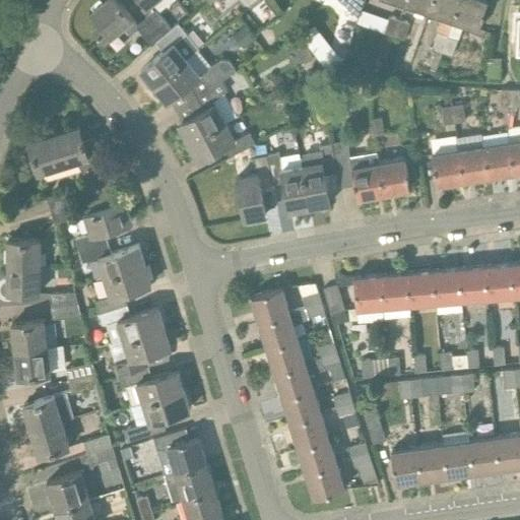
[(130,36),(138,28),(135,26),(137,24),(133,19),(117,0),(104,0),(91,10),(102,23),(92,31),(103,44),(123,26),(130,36)]
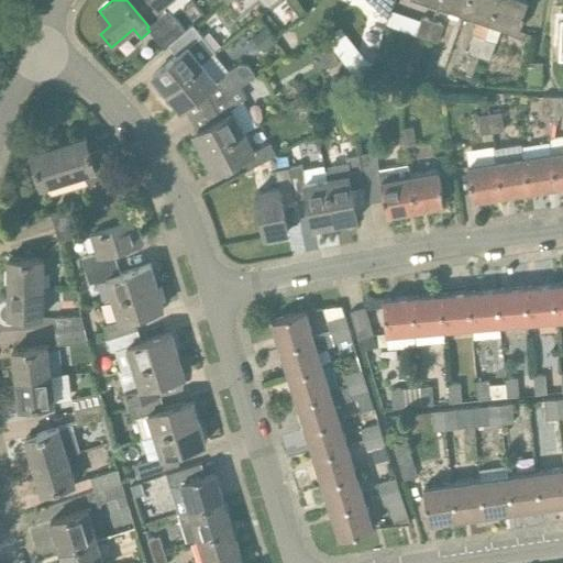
[(366,0),(388,19),(394,0),(366,0)]
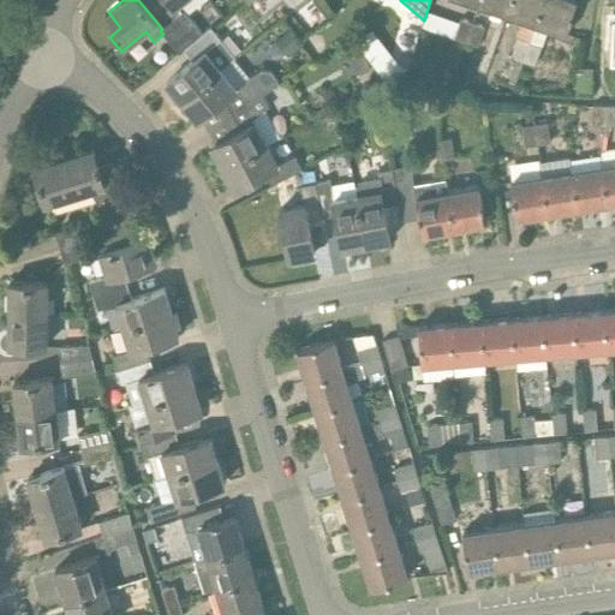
[(479,0),(478,5),(507,15),(512,0),(479,0)]
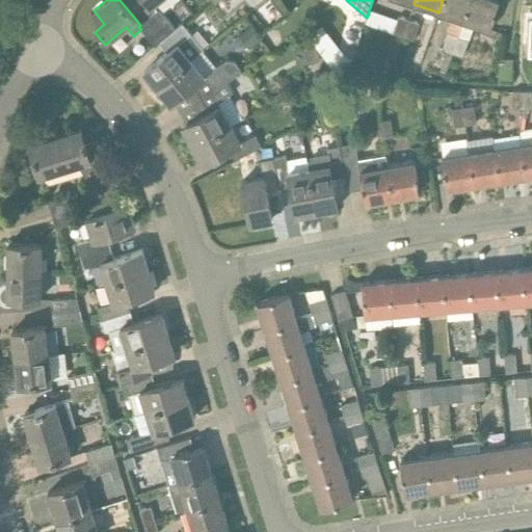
[(452,18),(463,22),(471,0),(443,0),(439,12),(452,18)]
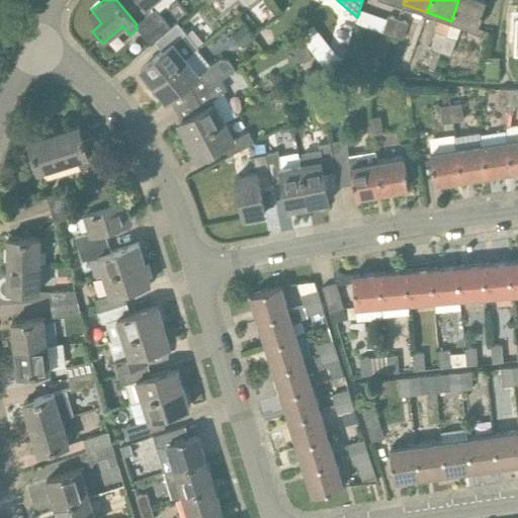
[(458,0),(451,21),(461,24),(477,29),(482,13),(481,13),(485,0),(458,0)]
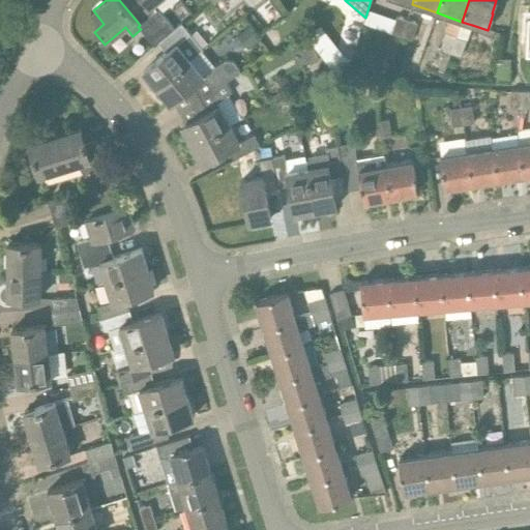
[(165,38),(174,30),(157,10),(148,18),(165,38)]
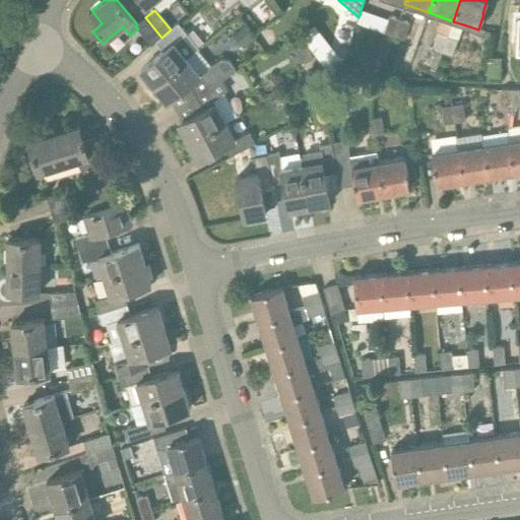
[(383,33),(394,37),(399,19),(389,16),(383,33)]
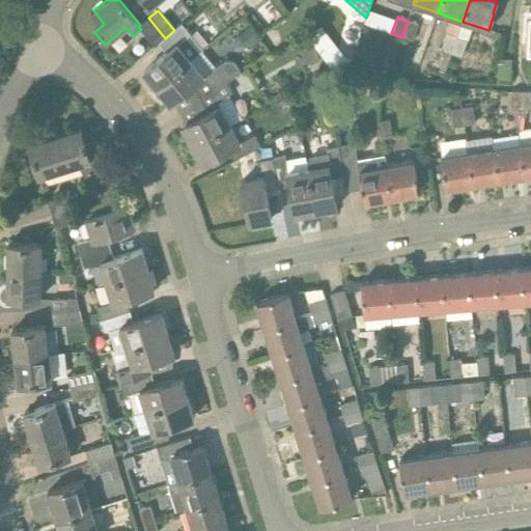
[(159,43),(165,38),(148,18),(140,25),(138,27),(141,29),(155,47),(159,43)]
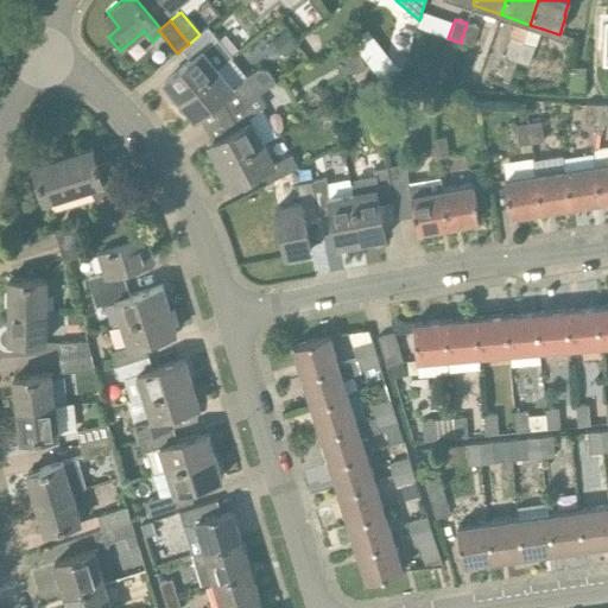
[(461,43),(473,46),(479,27),(467,23),(461,43)]
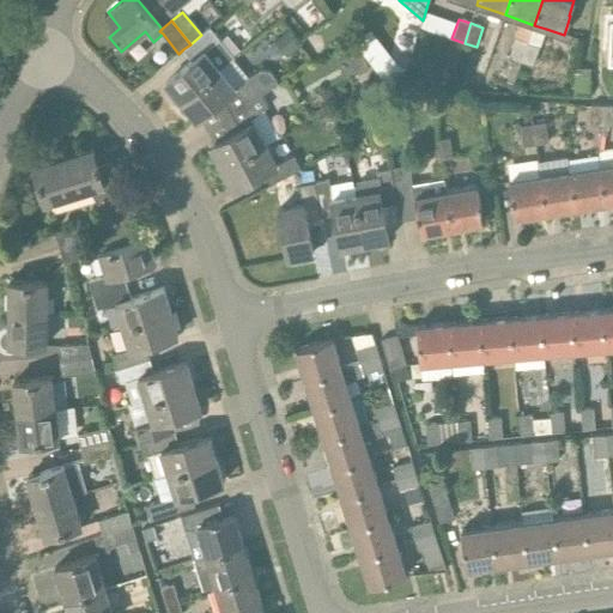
[(181,102),(234,59),(235,58),(219,40),(210,28),(201,35),(190,44),(183,49),(192,61),(165,83),(181,102)]
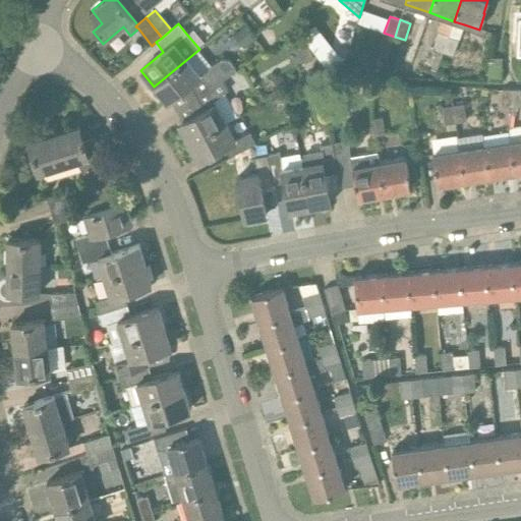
[(443,53),(449,37),(439,34),(432,49),(443,53)]
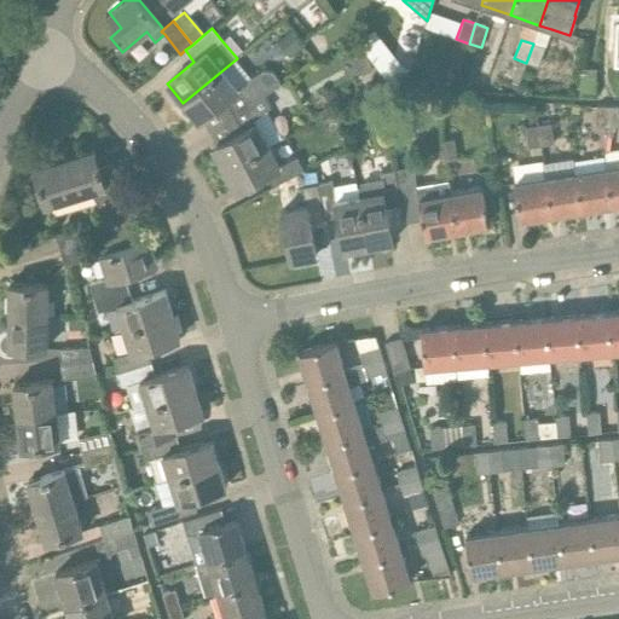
[(533,44),(526,63),(538,67),(545,47),(533,44)]
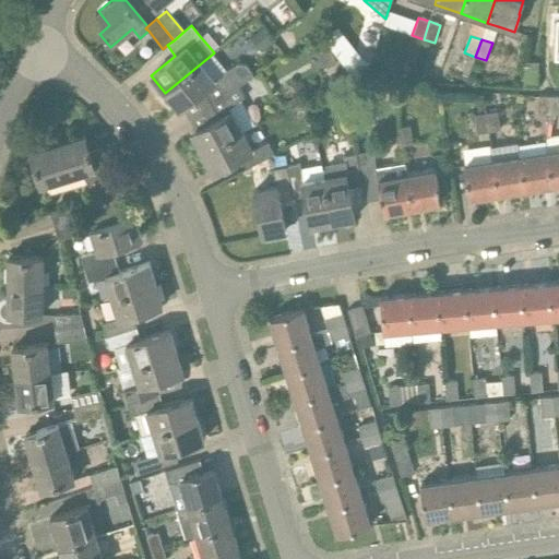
[(326,69),(336,62),(329,49),(319,55),(326,69)]
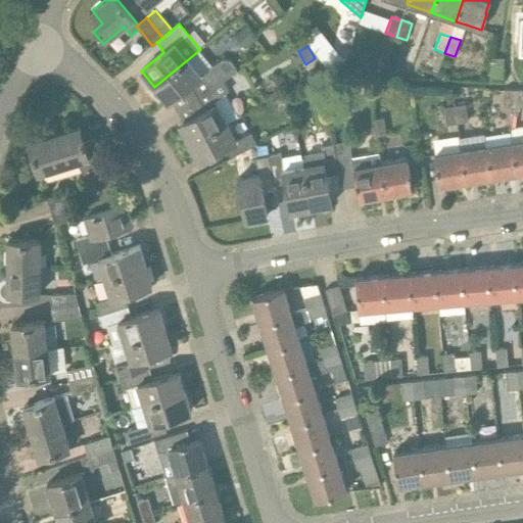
[(224,81),(228,78),(237,72),(231,61),(223,59),(212,66),(199,50),(154,87),(167,103),(190,84),(197,97),(224,81)]
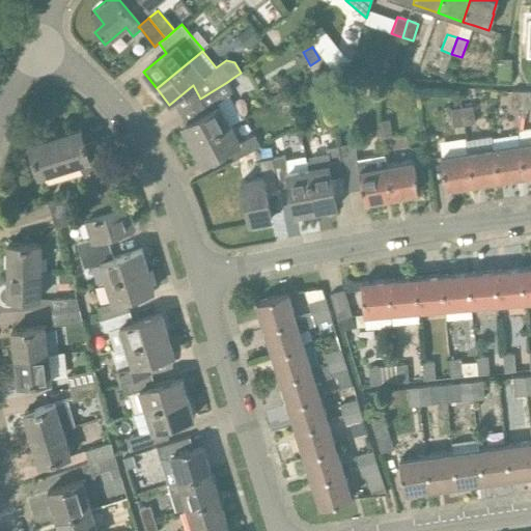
[(498,83),(510,84),(511,63),(498,62),(498,83)]
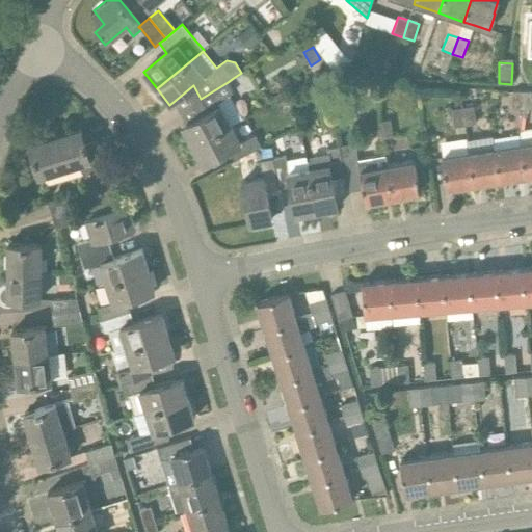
[(192,145),(232,125),(243,118),(230,95),(234,94),(228,82),(201,99),(208,112),(182,127),(192,145)]
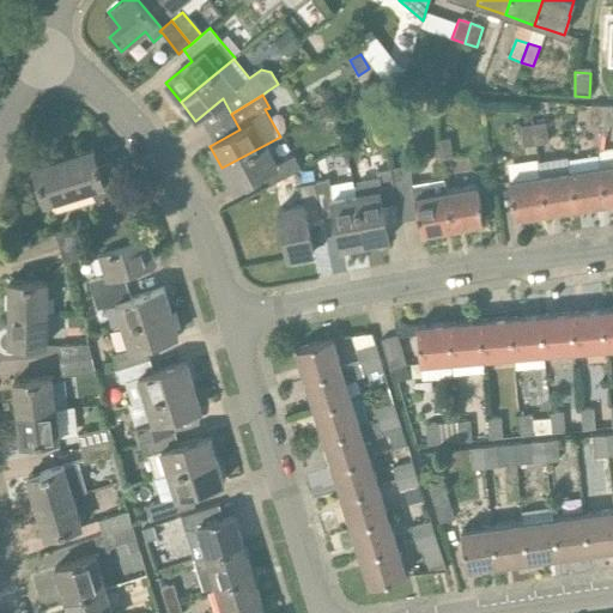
[(590,125),(600,125),(602,105),(592,104),(592,105),(590,125)]
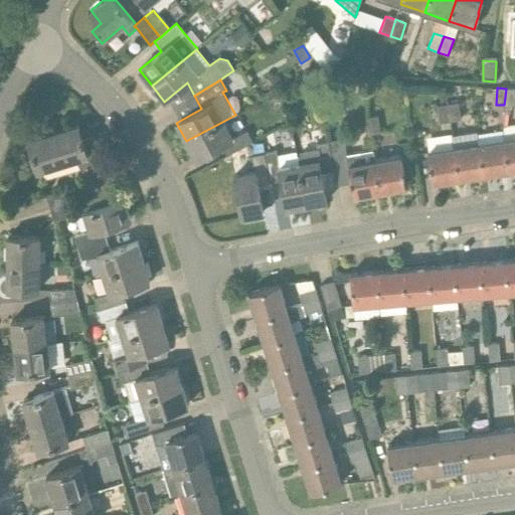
[(514,89),(506,89),(504,105),(514,105),(514,89)]
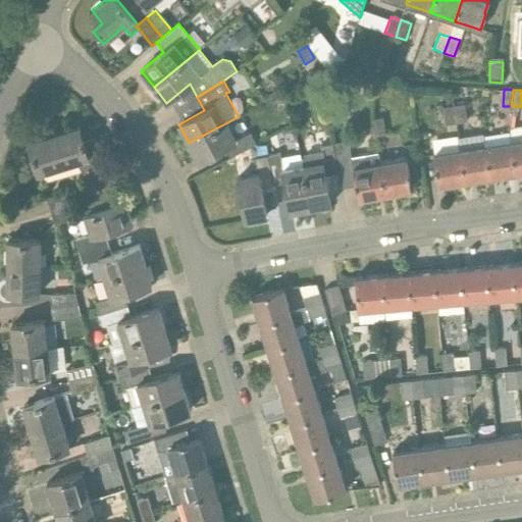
[(456,123),(467,121),(464,104),(453,106),(456,123)]
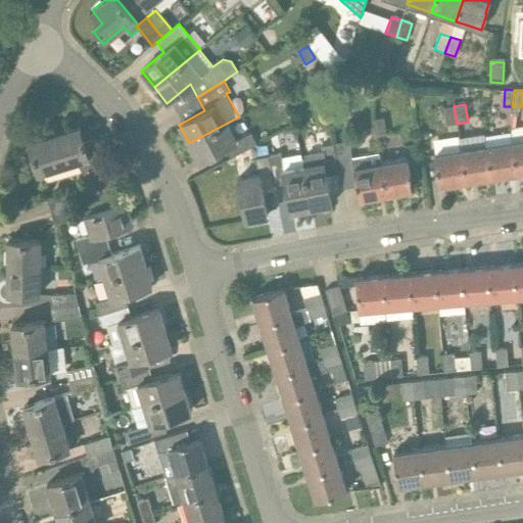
[(446,126),(457,124),(454,106),(443,108),(446,126)]
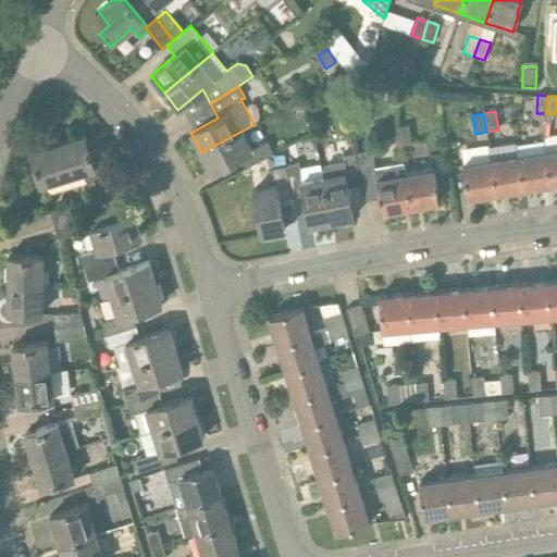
[(399,146),(411,144),(408,125),(396,127),(399,146)]
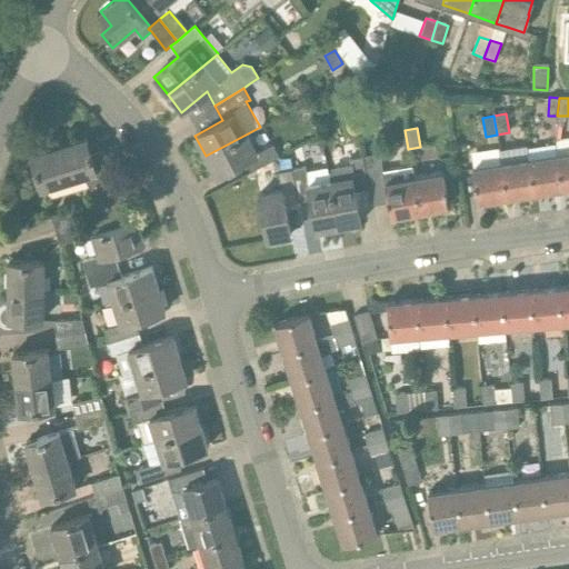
[(250,172),(279,157),(272,145),(258,152),(248,133),(206,156),(217,176),(245,160),(250,172)]
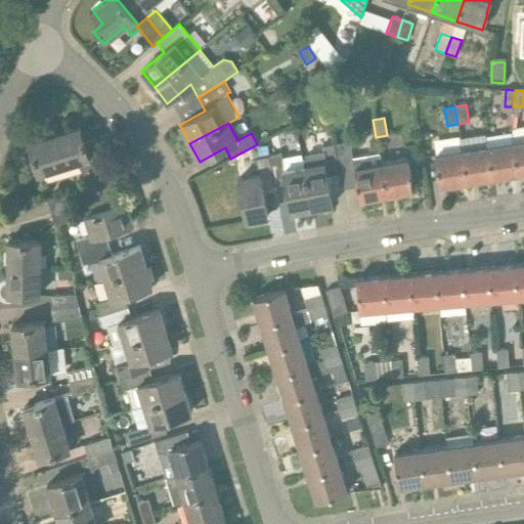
[(84,216),(116,206),(112,194),(120,191),(107,153),(100,155),(95,139),(84,142),(79,127),(29,143),(38,175),(80,162),(91,200),(76,205),(79,217),(84,216)]
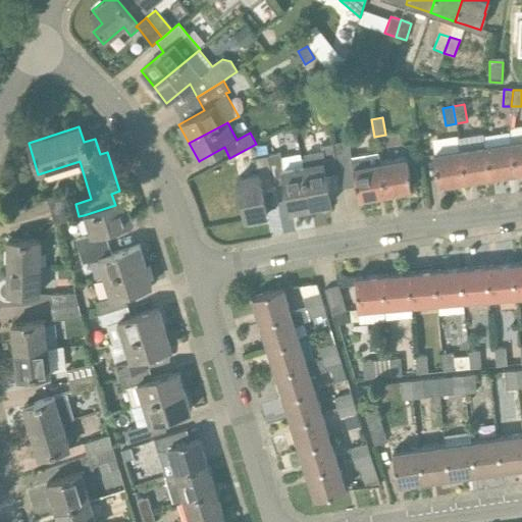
[(465,181),(490,177),(485,146),(483,134),(459,138),(461,150),(460,150),(465,181)]
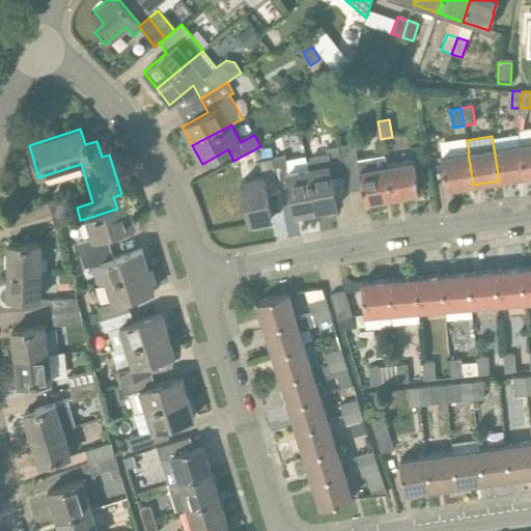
[(530,142),(520,144),(525,176),(530,174),(530,142)]
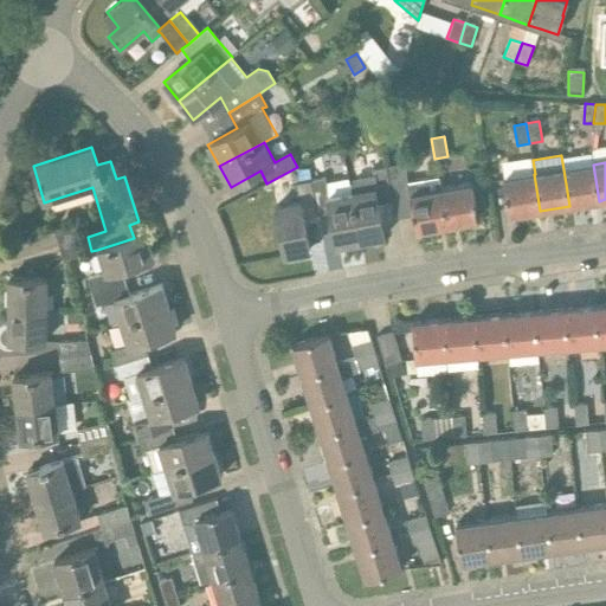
[(569,206),(599,201),(593,165),(563,169),(569,206)]
